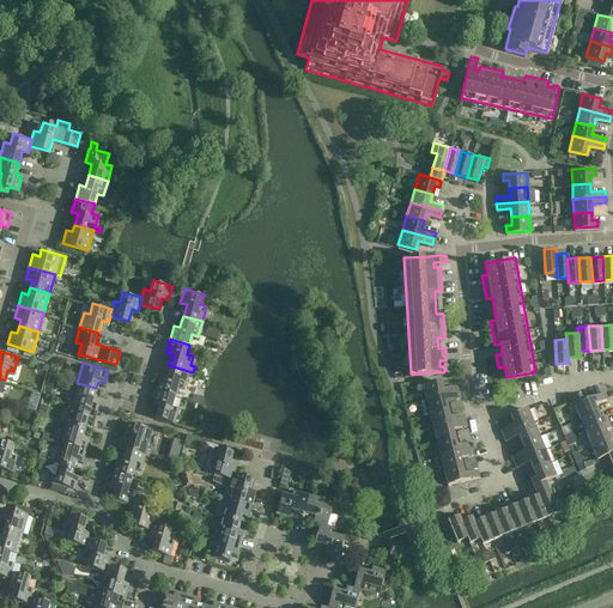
[(188,371),(169,365),(165,377),(159,375),(156,389),(175,394),(177,384),(184,387),(188,371)]
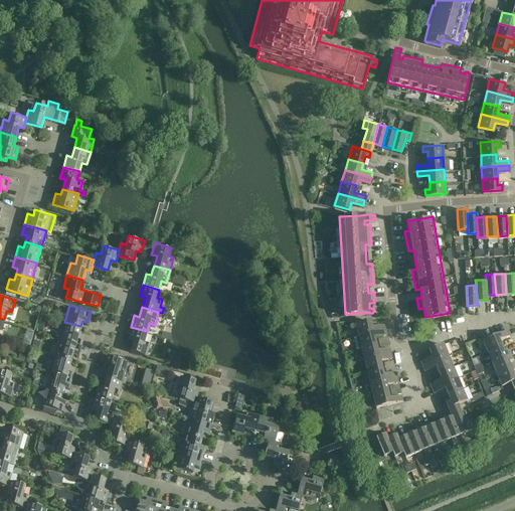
[(358,334),(385,328),(383,323),(371,325),(370,318),(355,322),(358,334)]
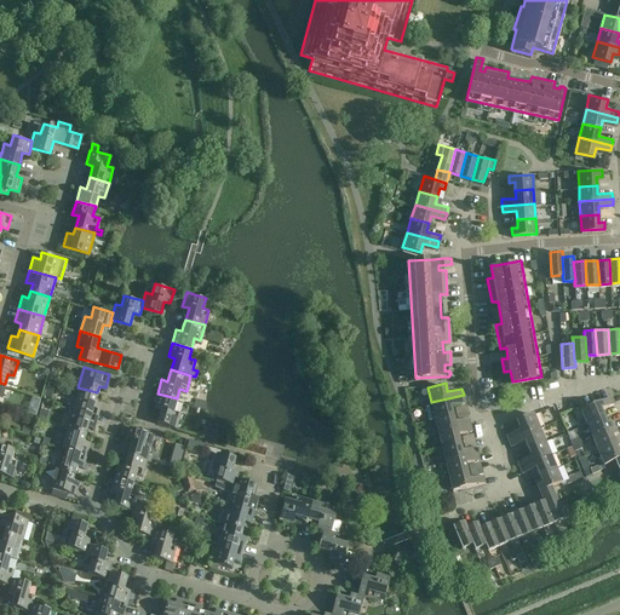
[(78,388),(73,407),(98,414),(102,402),(96,400),(97,392),(78,388)]
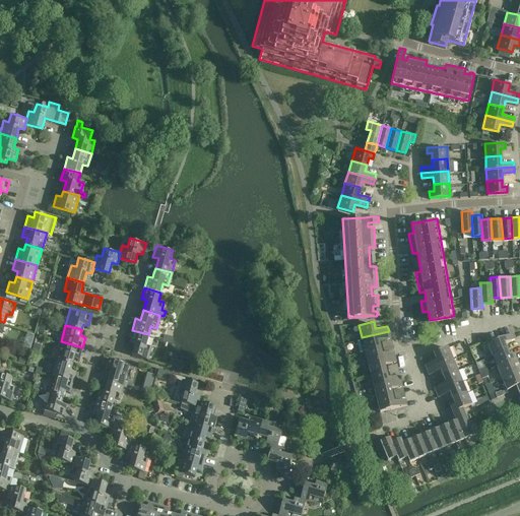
[(134,342),(131,352),(147,358),(151,344),(146,343),(148,334),(132,330),(129,341),(134,342)]
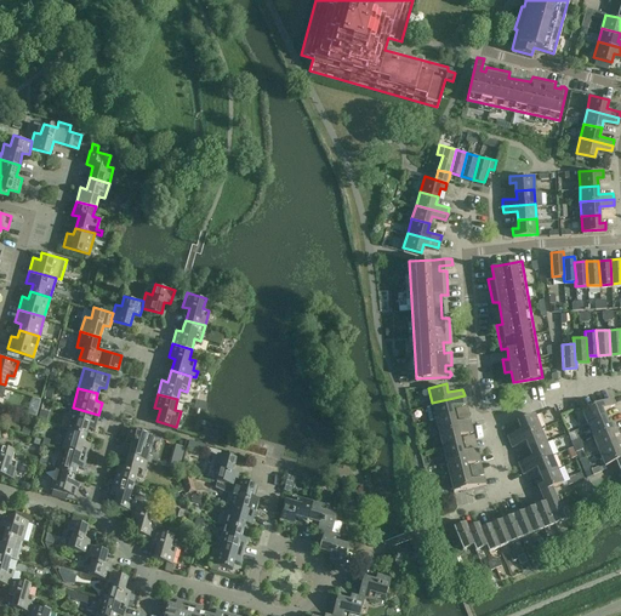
[(432,403),(426,404),(429,418),(436,417),(454,412),(451,404),(466,401),(465,395),(432,403)]
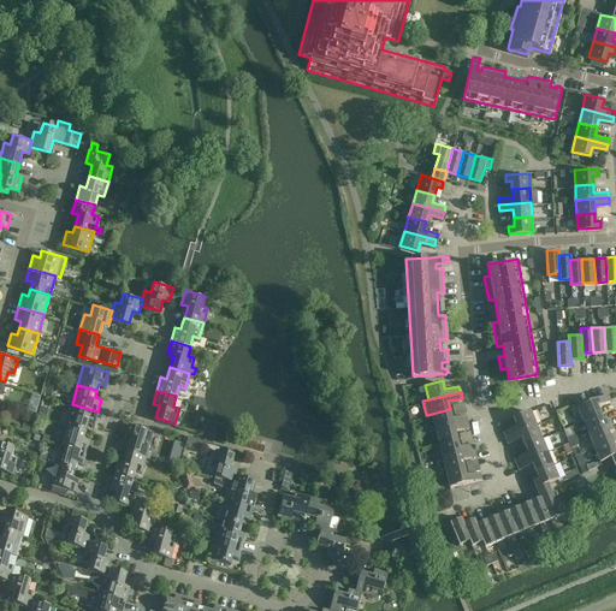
[(582,419),(600,411),(598,403),(610,398),(608,392),(576,404),(582,419)]
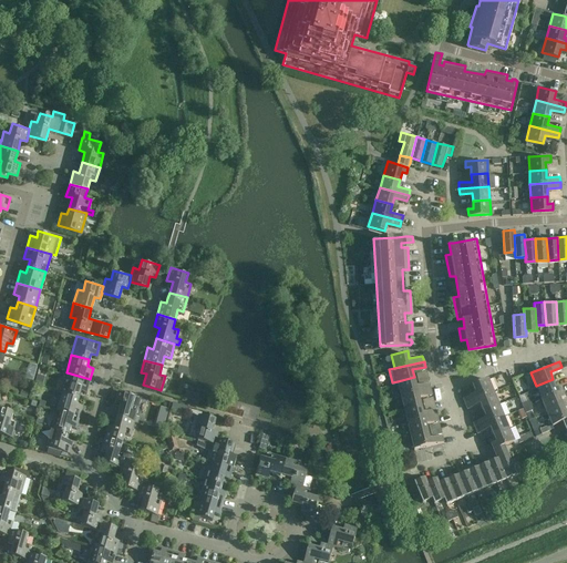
[(66,372),(61,390),(79,396),(81,389),(86,390),(90,379),(66,372)]
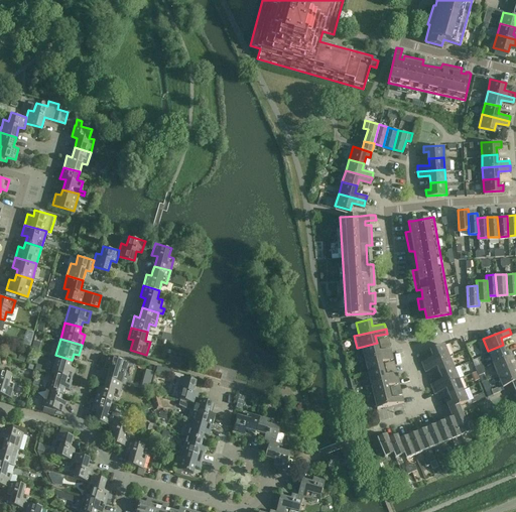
[(362,347),(365,358),(391,352),(390,347),(378,350),(377,343),(362,347)]
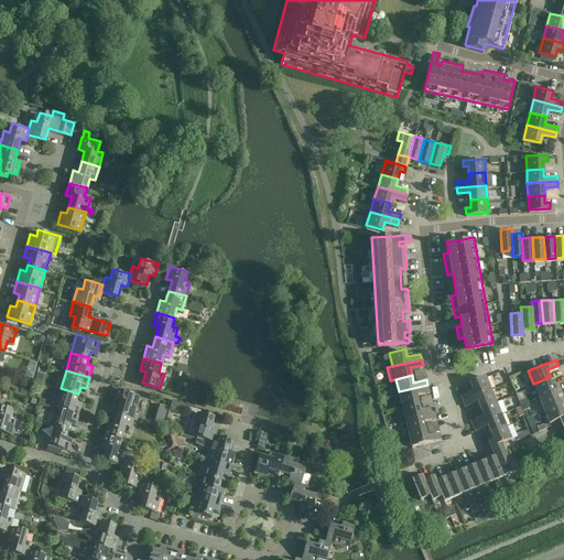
[(463,399),(490,387),(486,375),(469,381),(473,388),(461,394),(463,399)]
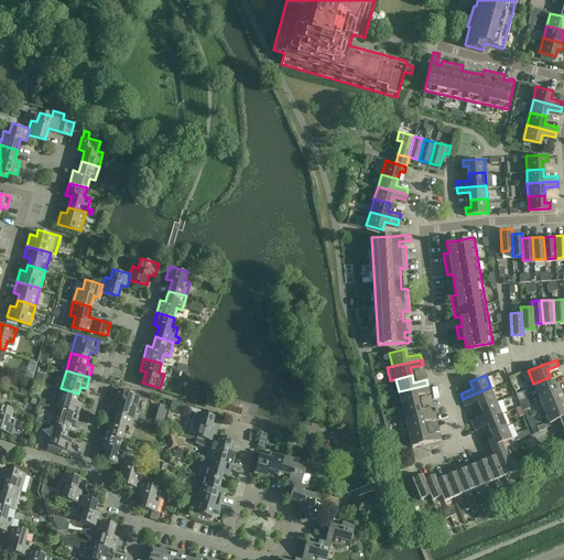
[(533,384),(539,396),(560,387),(557,381),(553,384),(550,377),(533,384)]
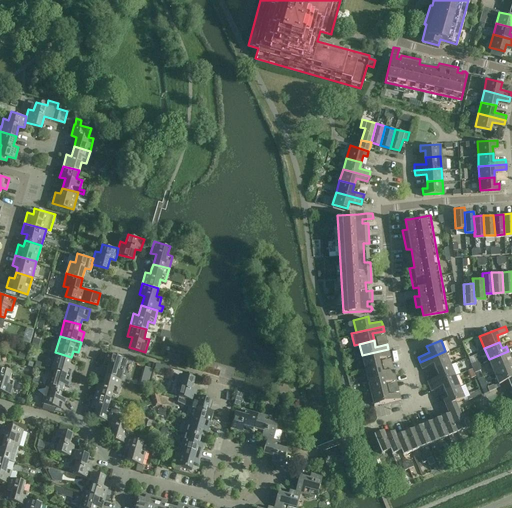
[(24,356),(26,349),(19,348),(18,354),(24,356)]
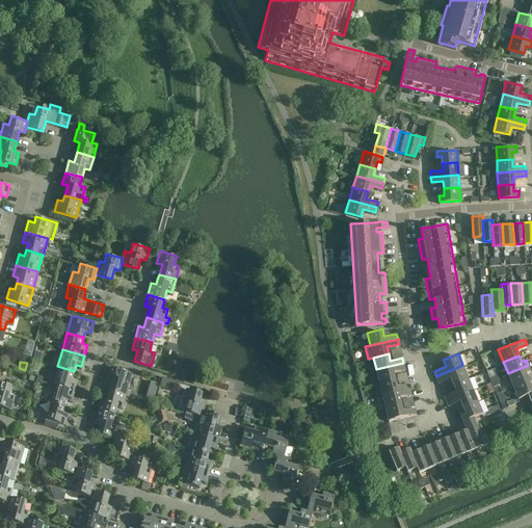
[(376,369),(379,381),(394,378),(393,371),(404,368),(403,363),(376,369)]
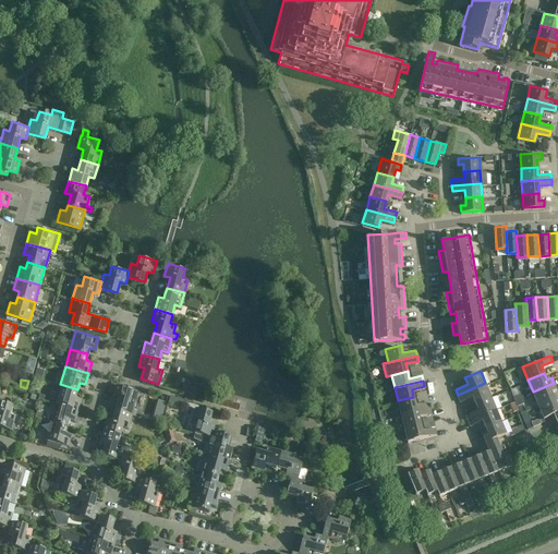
[(116,383),(112,396),(118,397),(114,408),(132,412),(138,389),(116,383)]
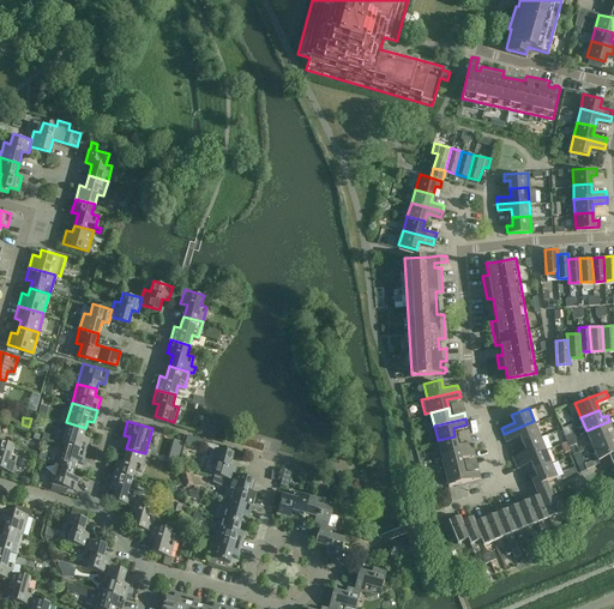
[(540,434),(534,421),(504,434),(506,439),(519,434),(523,441),(540,434)]
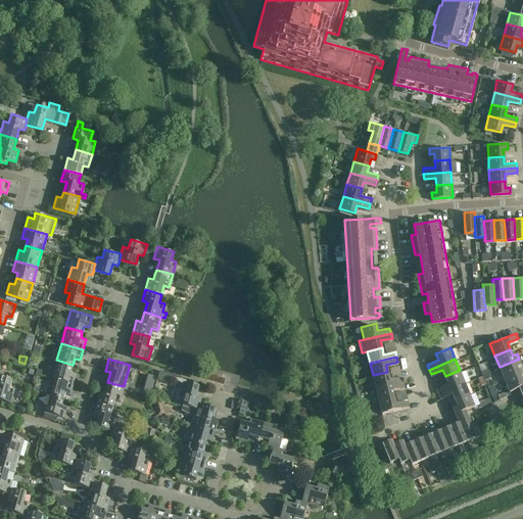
[(500,367),(504,378),(519,372),(517,366),(521,364),(519,359),(500,367)]
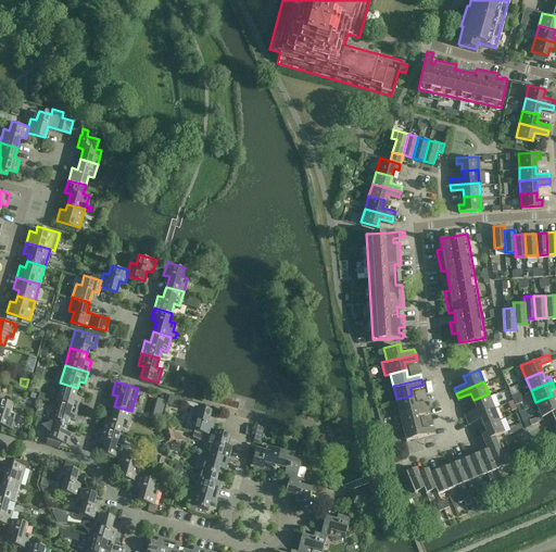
[(60,383),(54,400),(78,406),(81,396),(75,393),(77,388),(60,383)]
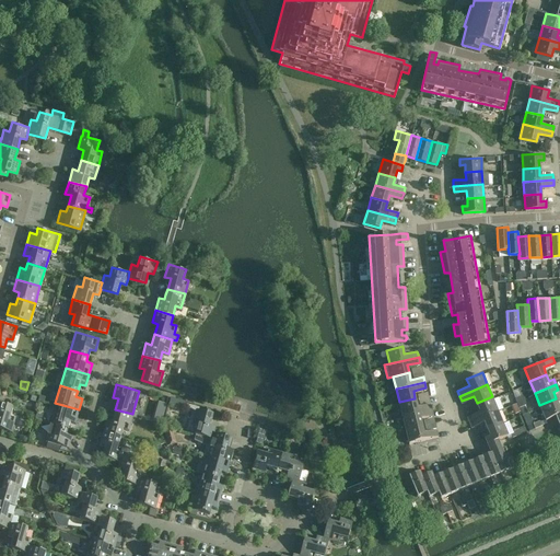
[(498,408),(492,396),(477,403),(479,409),(467,415),(469,419),(498,408)]
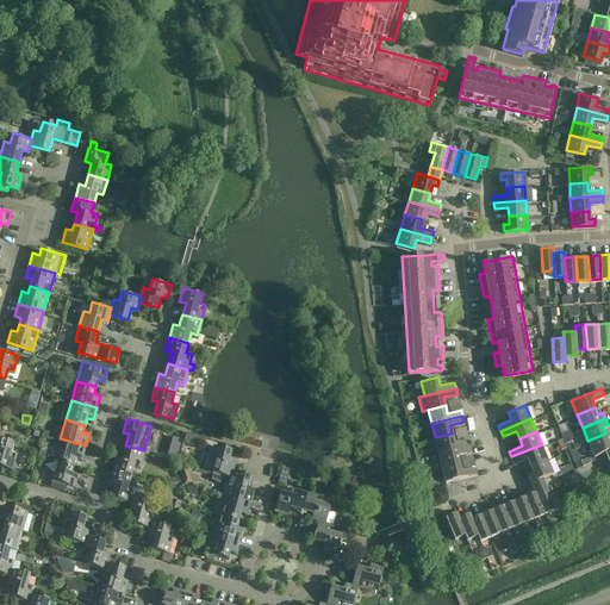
[(435,437),(439,451),(470,443),(468,437),(454,441),(452,434),(435,437)]
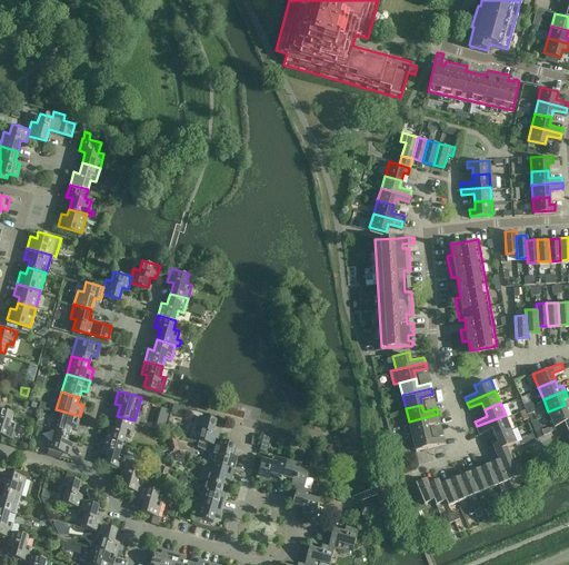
[(568,410),(568,412),(565,405),(548,412),(553,425),(563,420),(568,417),(568,410)]
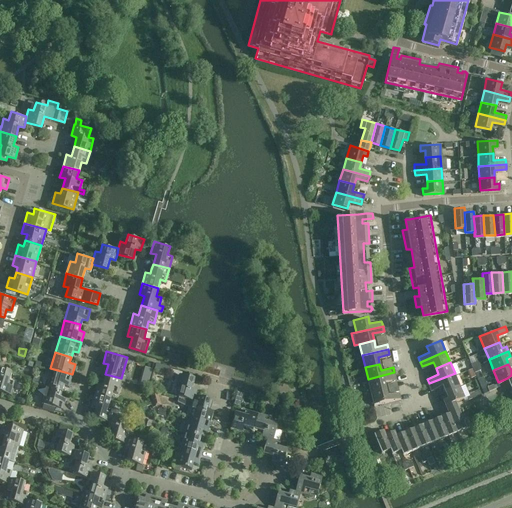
[(0,389),(10,392),(14,380),(9,378),(11,370),(0,366),(0,389)]
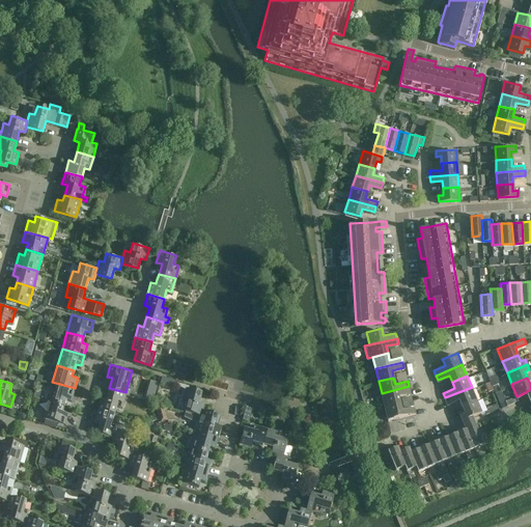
[(52,382),(48,398),(64,404),(66,397),(72,399),(75,388),(52,382)]
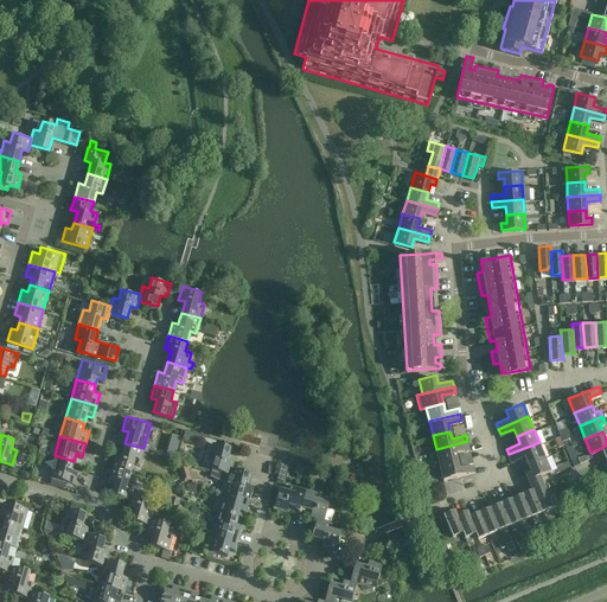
[(231,466),(234,459),(228,458),(231,446),(211,441),(208,456),(213,458),(211,467),(211,468),(229,473),(231,466)]
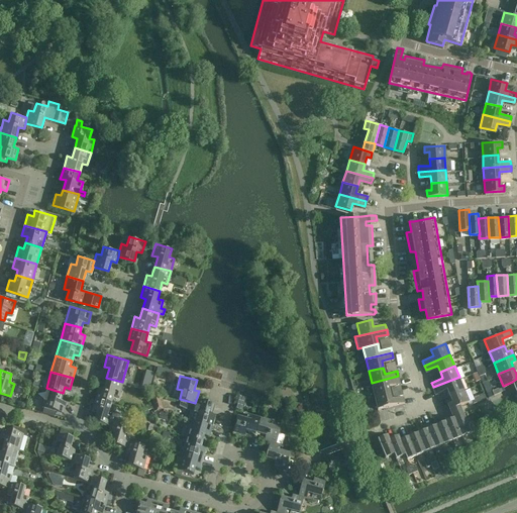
[(372,383),(375,395),(389,391),(388,384),(399,382),(398,376),(372,383)]
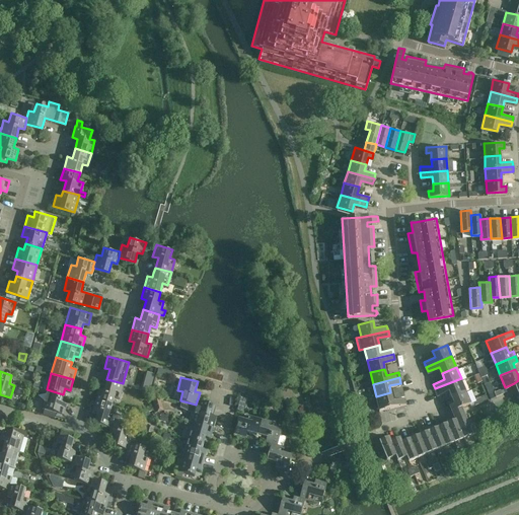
[(465,389),(461,378),(435,388),(437,393),(448,389),(451,395),(465,389)]
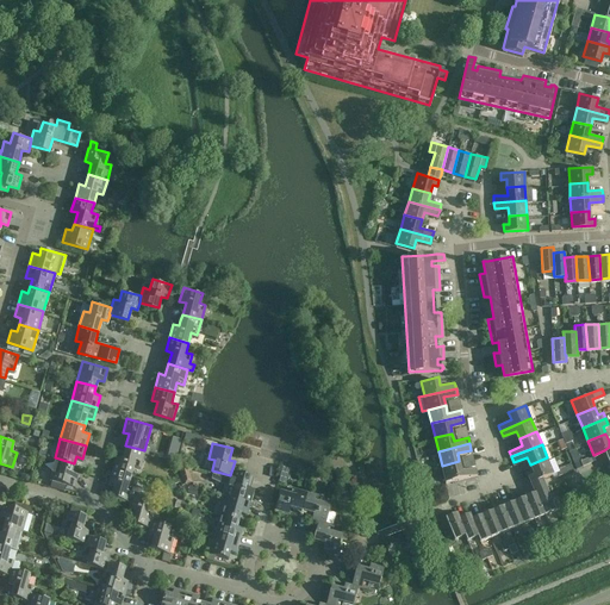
[(112,468),(131,473),(134,463),(139,466),(144,450),(125,446),(122,456),(116,455),(112,468)]
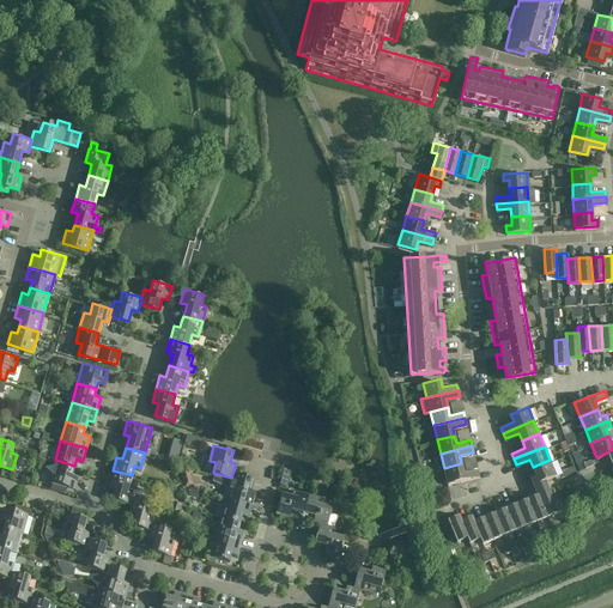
[(74,466),(55,460),(49,480),(52,480),(50,486),(64,491),(66,485),(74,487),(79,474),(72,473),(74,466)]
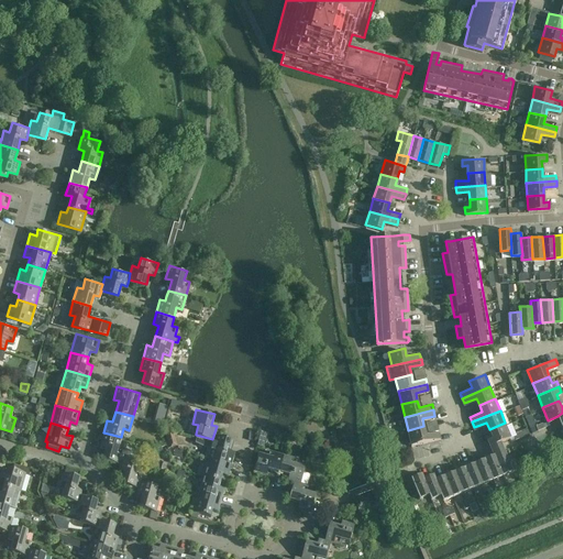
[(505,423),(489,429),(492,437),(487,438),(489,445),(499,440),(510,436),(505,423)]
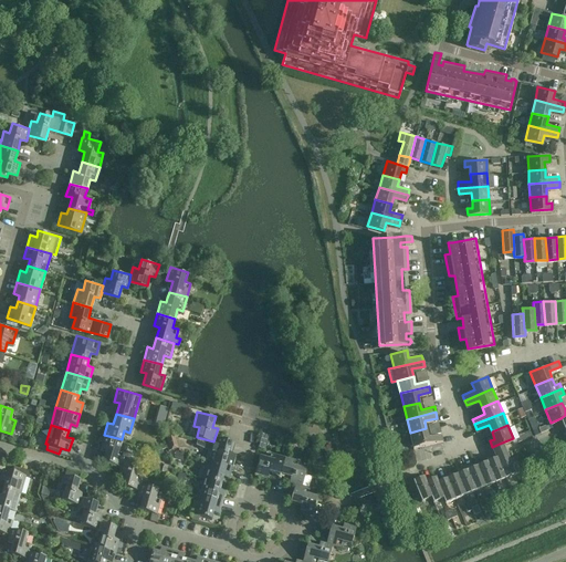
[(426,428),(410,433),(413,446),(442,438),(441,433),(428,436),(426,428)]
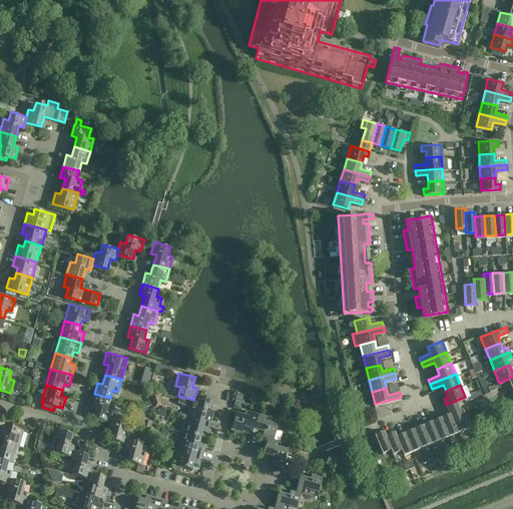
[(237,390),(233,403),(240,404),(243,392),(237,390)]
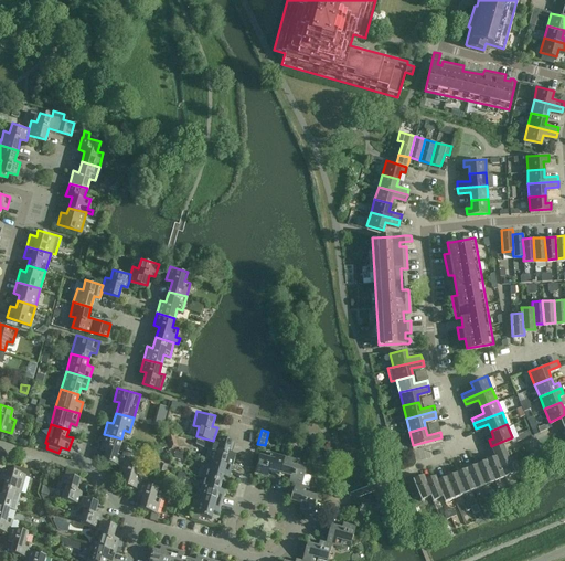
[(121,438),(104,434),(100,446),(106,448),(103,458),(120,464),(123,457),(125,450),(119,448),(121,438)]
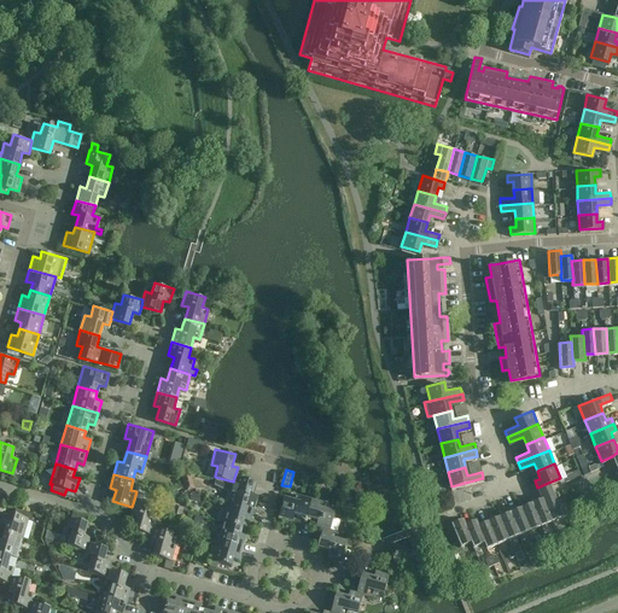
[(215,477),(214,483),(227,489),(225,498),(228,500),(234,501),(234,502),(254,507),(257,494),(251,491),(252,488),(255,480),(245,477),(235,474),(233,482),(215,477)]
